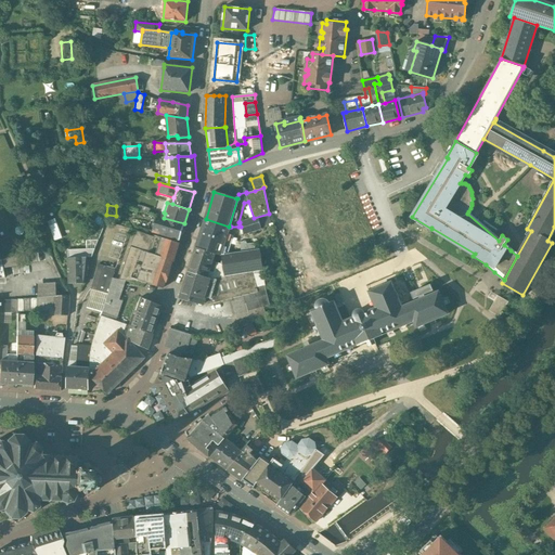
[(164,218),(158,216),(158,214),(143,209),(140,220),(144,221),(144,222),(155,226),(153,232),(179,241),(184,223),(164,218)]
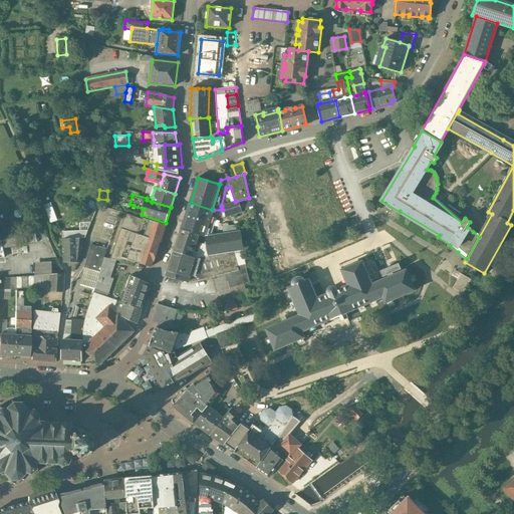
[(249,198),(239,201),(242,212),(252,209),(249,198)]
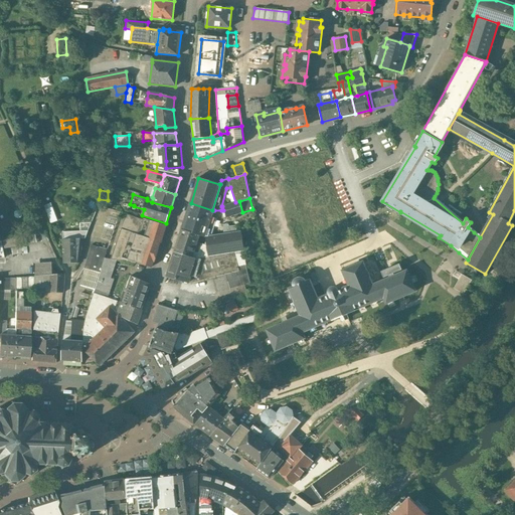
[(99,201),(80,200),(79,206),(97,209),(99,201)]
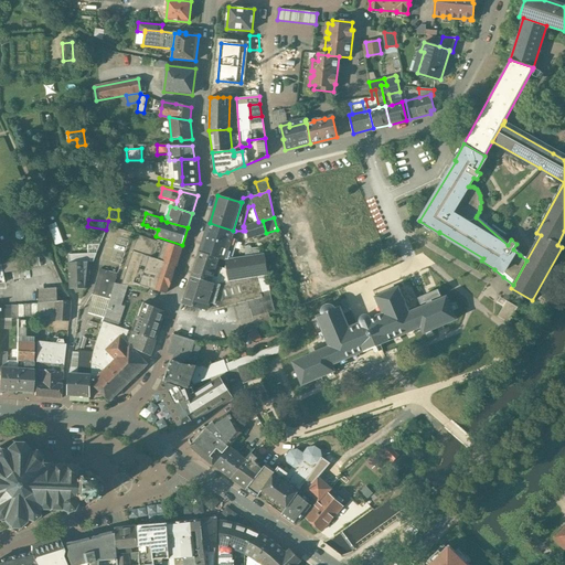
[(258,222),(244,226),(245,231),(248,238),(266,233),(263,221),(258,222)]
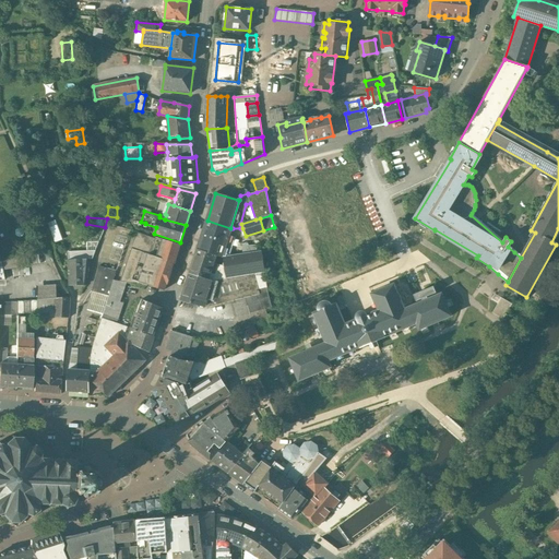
[(230,228),(207,221),(198,249),(216,256),(222,258),(222,257),(228,236),(232,228),(230,228)]
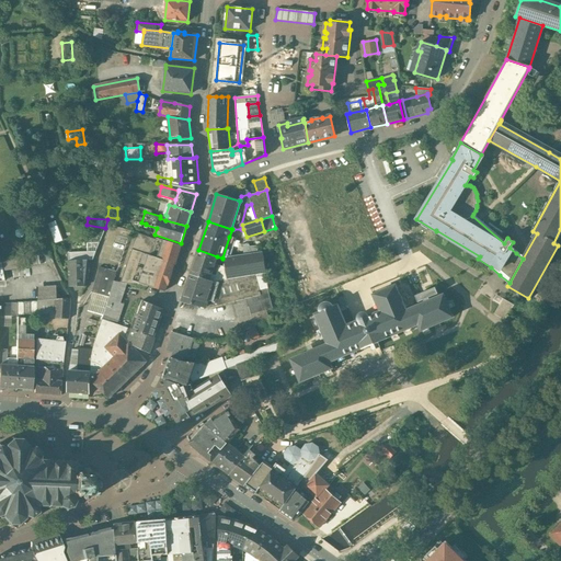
[(58,225),(52,227),(56,242),(64,240),(58,225)]
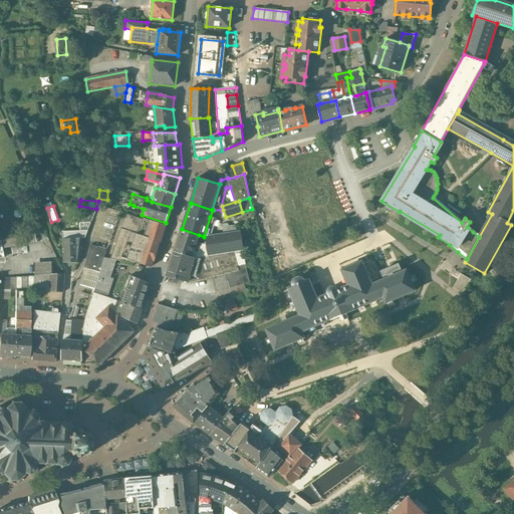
[(125,214),(110,259),(136,263),(136,262),(151,267),(153,260),(154,260),(155,260),(158,249),(157,249),(159,242),(160,242),(161,242),(166,225),(144,218),(143,220),(125,214)]
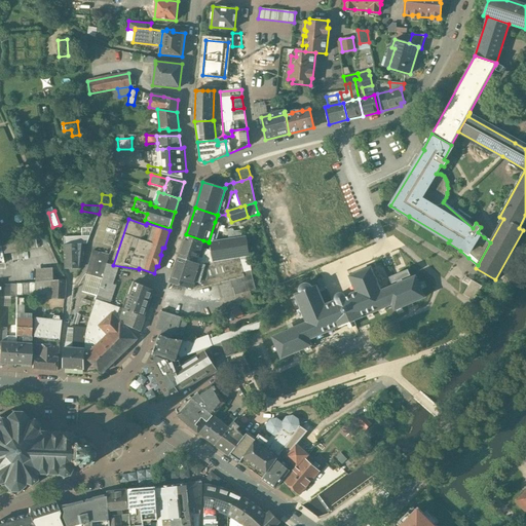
[(215,222),(209,241),(216,240),(222,224),(215,222)]
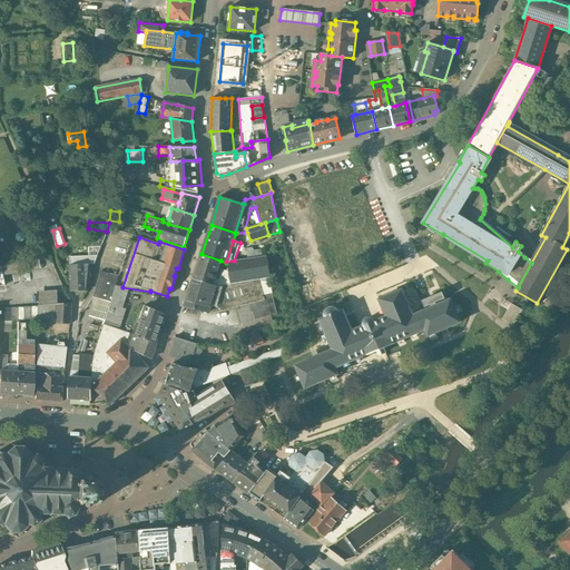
[(202,254),(193,279),(194,279),(204,283),(204,282),(213,285),(213,284),(215,278),(218,268),(220,261),(202,254)]
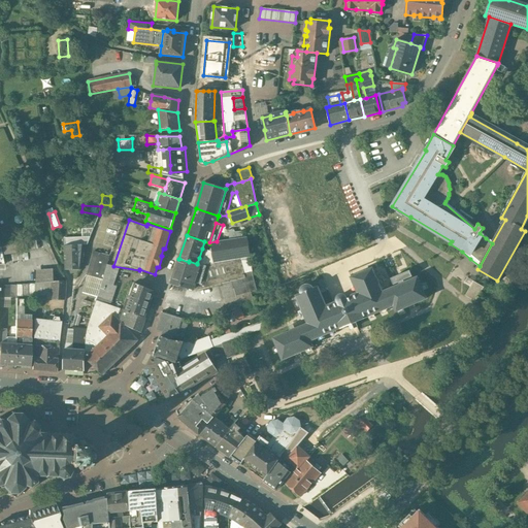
[(217,241),(209,242),(209,243),(210,243),(211,249),(248,243),(248,237),(236,238),(229,239),(217,241)]
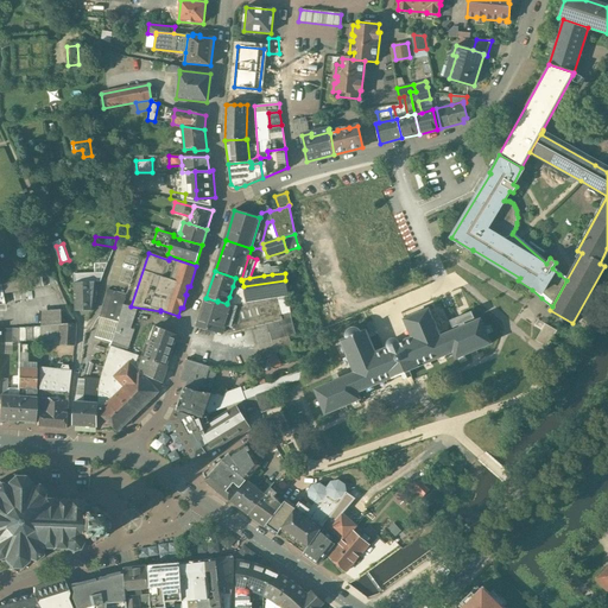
[(0,304),(4,304),(2,295),(31,289),(29,278),(0,283),(0,304)]
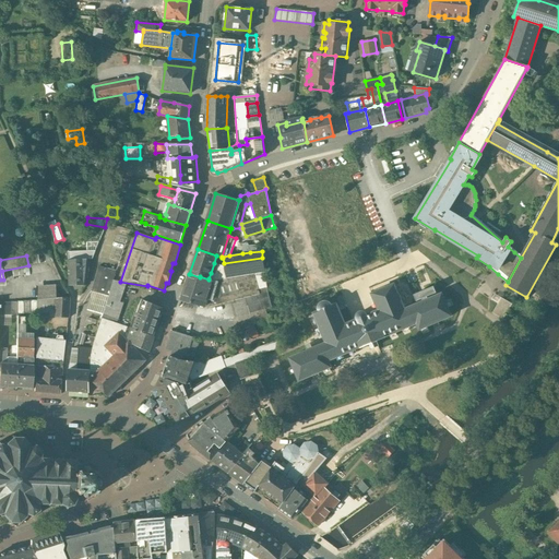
[(224,263),(223,263),(223,266),(218,265),(215,275),(211,273),(209,278),(213,281),(216,281),(254,274),(265,272),(262,258),(224,263)]
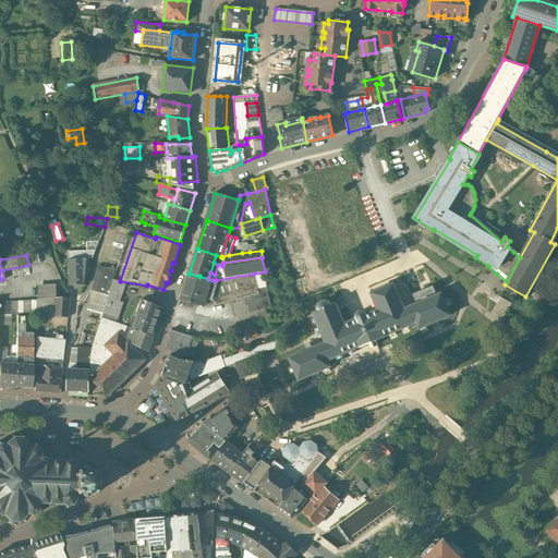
[(75,259),(68,261),(69,284),(70,284),(86,284),(88,259),(83,259),(75,259)]
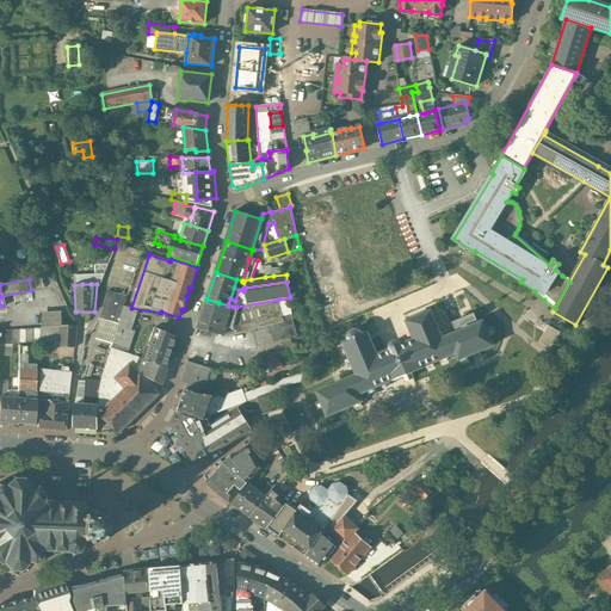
[(228,306),(218,302),(218,303),(208,300),(198,329),(223,335),(233,307),(228,304),(228,306)]
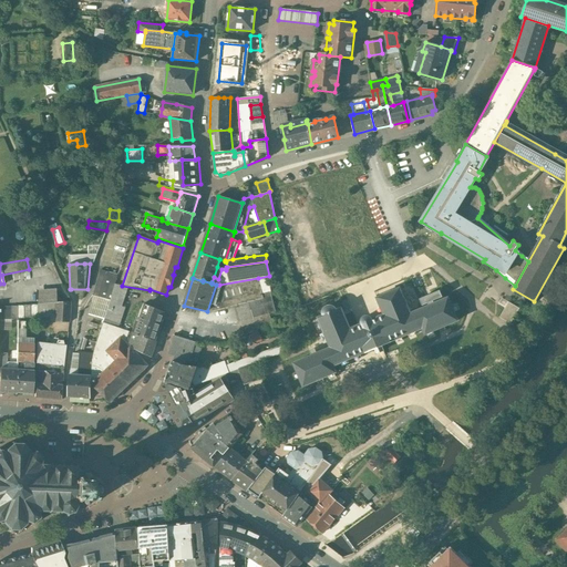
[(258,278),(219,285),(216,285),(207,311),(209,312),(249,302),(264,299),(258,278)]
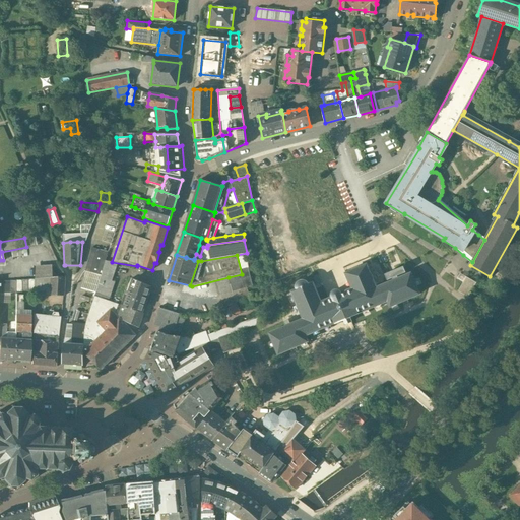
[(135,267),(106,261),(101,279),(93,301),(101,303),(99,306),(102,307),(103,304),(118,309),(131,278),(132,278),(138,281),(142,270),(135,267)]
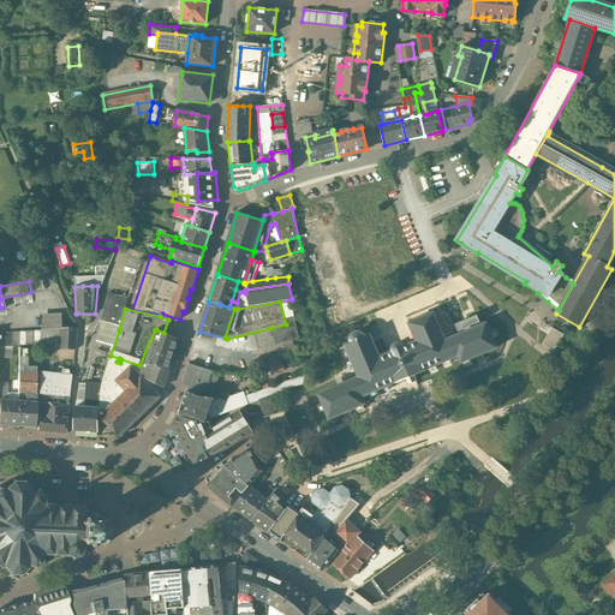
[(392,352),(380,357),(370,335),(364,336),(364,335),(362,334),(360,333),(358,332),(354,333),(353,334),(352,335),(351,338),(351,339),(351,341),(351,342),(345,345),(352,362),(348,363),(348,364),(351,371),(352,371),(356,370),(358,377),(318,394),(329,419),(364,404),(362,398),(396,382),(398,382),(423,371),(422,371),(458,356),(461,363),(496,348),(479,309),(447,323),(451,332),(442,334),(434,312),(408,323),(416,341),(404,347),(402,345),(401,345),(399,344),(398,344),(395,344),(393,346),(392,347),(392,350),(392,352)]
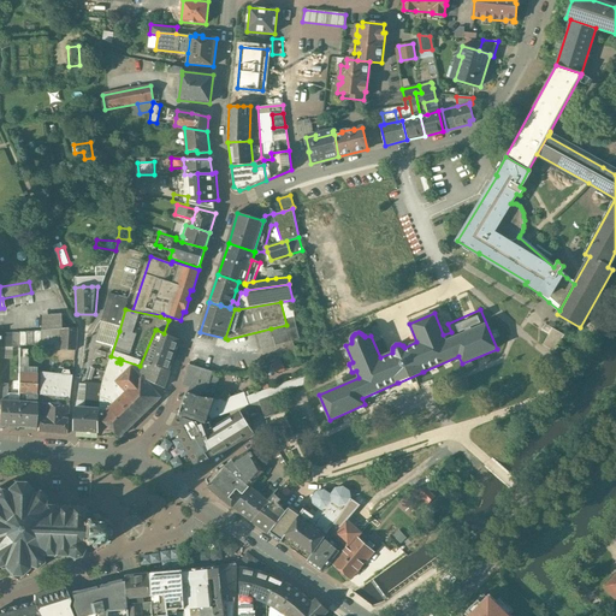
[(286,325),(271,329),(273,337),(288,332),(286,325)]
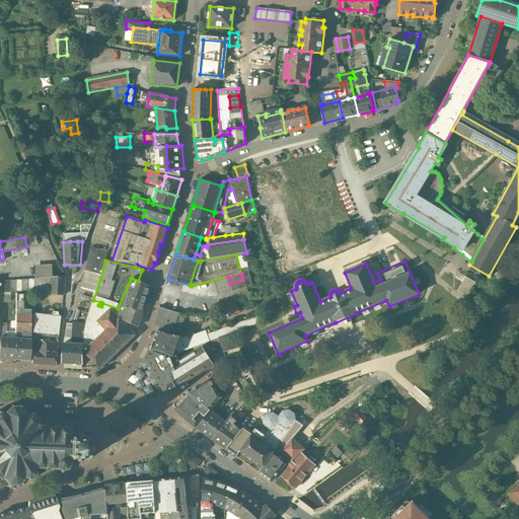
[(65,276),(53,277),(52,289),(52,295),(64,295),(65,276)]
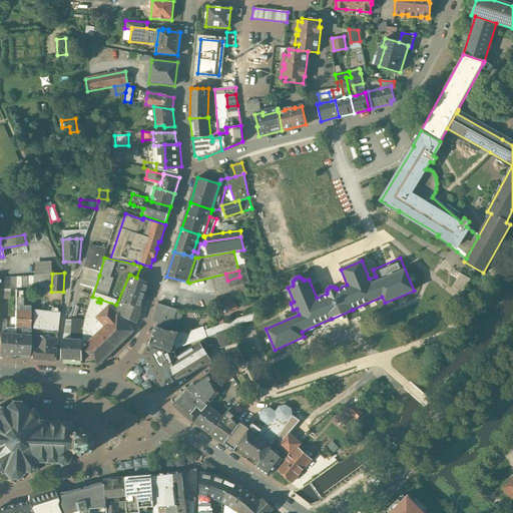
[(52,274),(34,275),(33,278),(46,278),(46,286),(51,286),(52,274)]
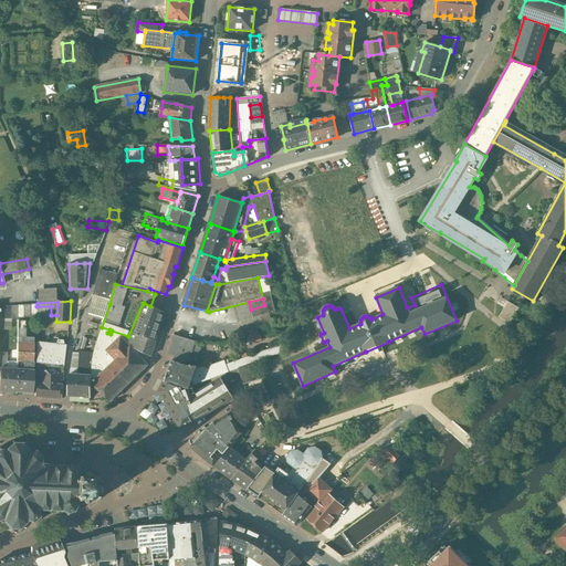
[(150,306),(144,303),(140,310),(143,311),(135,333),(154,341),(165,312),(150,306)]
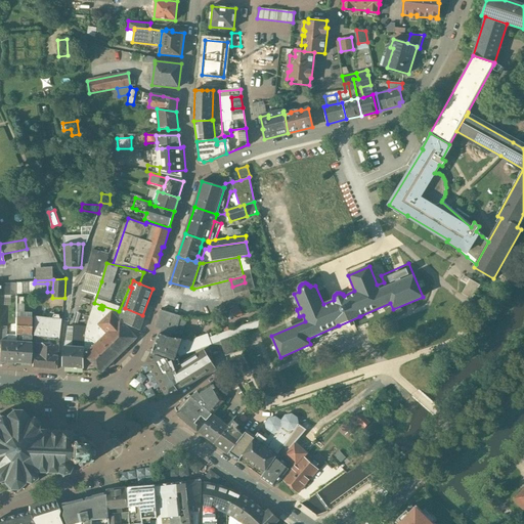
[(11,282),(0,282),(0,294),(16,294),(16,289),(11,289),(11,282)]
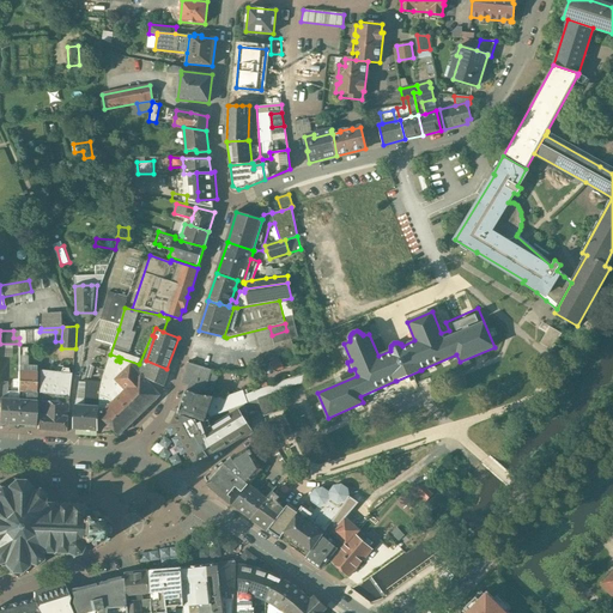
[(55,332),(40,332),(40,337),(40,341),(55,341),(55,332)]
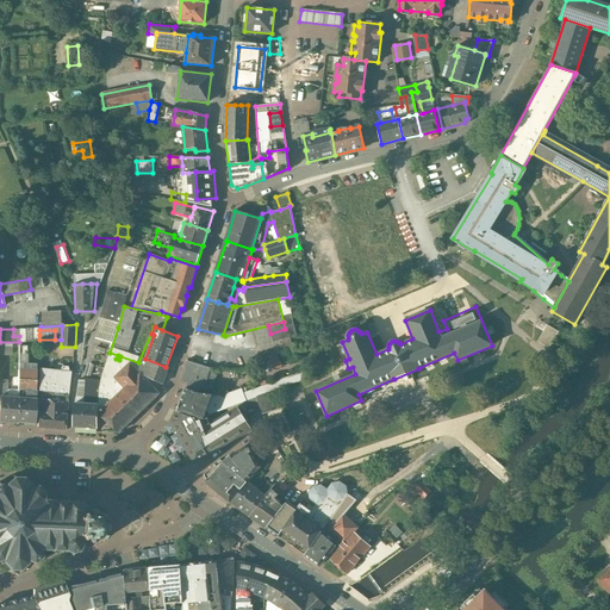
[(277,355),(257,363),(263,377),(282,372),(277,355)]
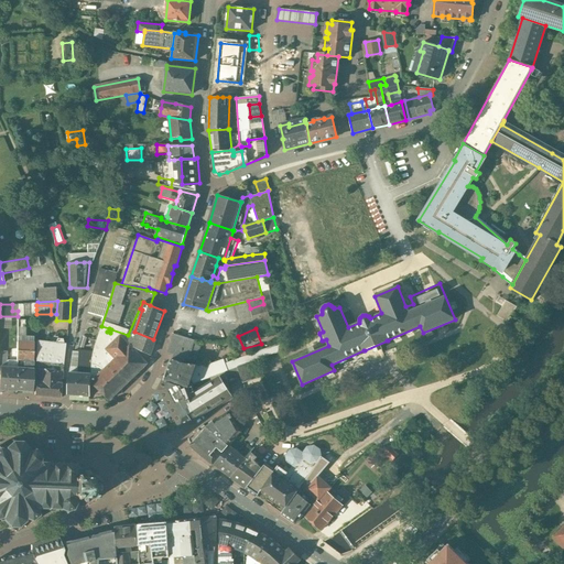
[(134,332),(133,332),(129,344),(141,350),(150,355),(155,340),(153,339),(134,332)]
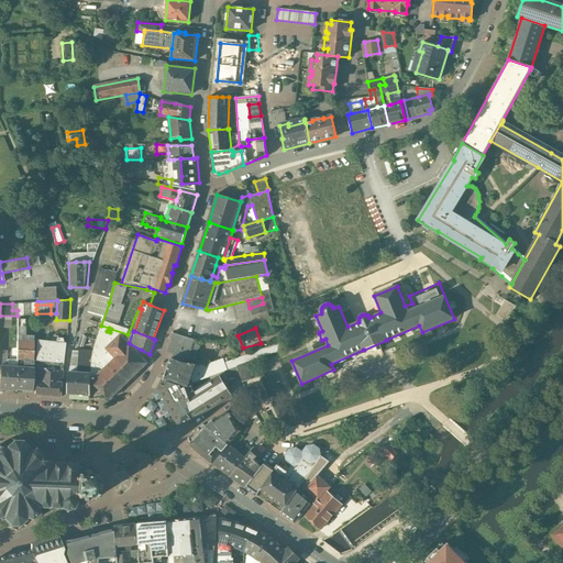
[(95,378),(92,381),(92,383),(109,399),(146,363),(138,353),(131,346),(129,343),(121,334),(117,339),(110,344),(107,348),(106,349),(107,350),(116,359),(105,370),(95,378)]
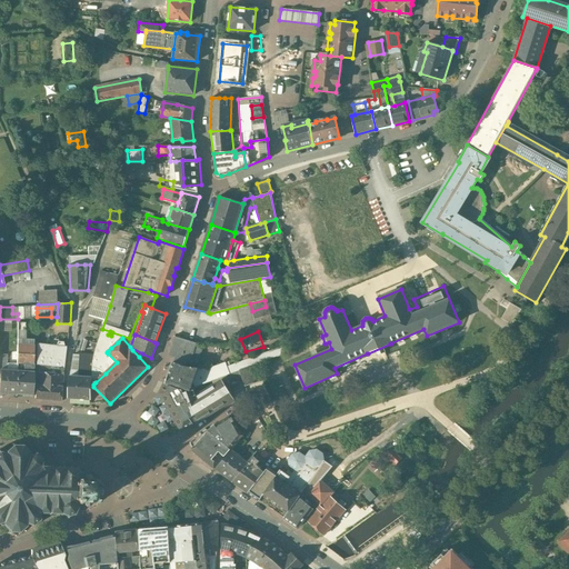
[(113,338),(107,343),(111,348),(118,342),(113,338)]
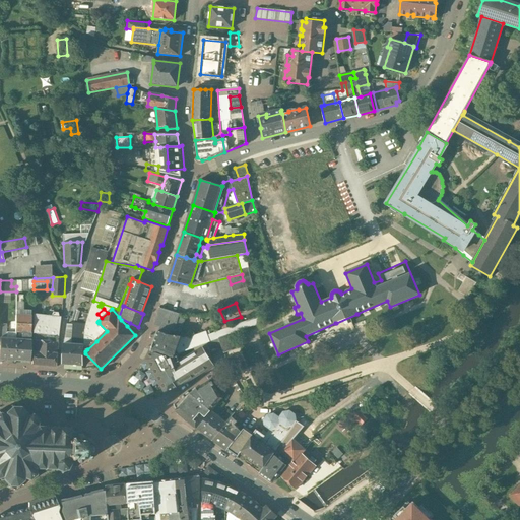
[(175,312),(159,309),(154,325),(159,327),(171,330),(174,331),(180,314),(175,313),(175,312)]
